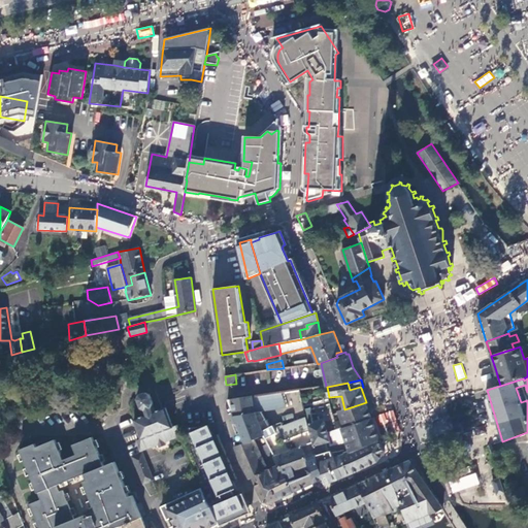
[(234,416),(253,413),(255,413),(254,407),(259,406),(259,413),(287,408),(282,392),(253,396),(227,399),(228,401),(231,401),(233,413),(232,413),(234,416)]
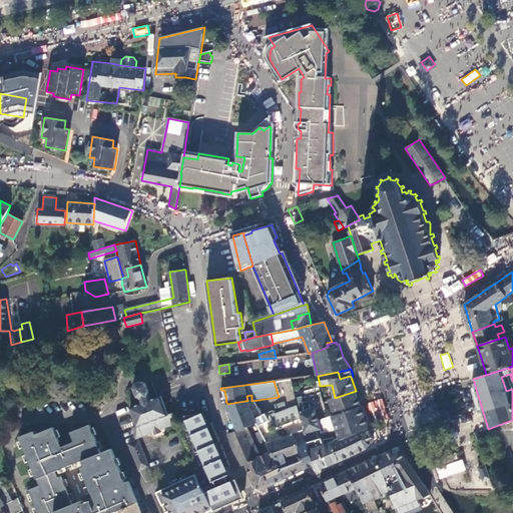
[(137,438),(175,423),(174,418),(175,418),(174,413),(169,415),(161,396),(149,401),(148,397),(149,393),(146,384),(142,383),(137,384),(135,389),(138,397),(142,399),(144,403),(131,408),(137,426),(133,429),(137,438)]
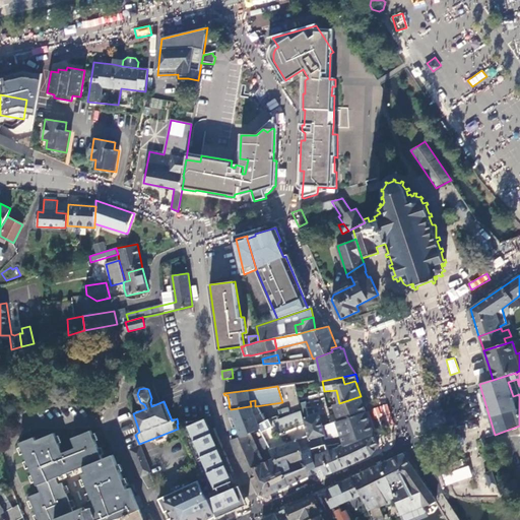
[(336,414),(330,416),(332,423),(336,421),(366,410),(361,396),(339,403),(333,404),(333,405),(336,414)]
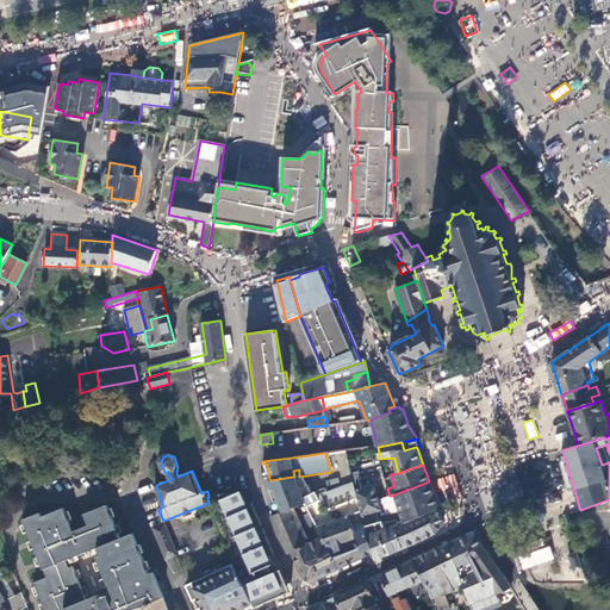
[(292,477),(271,480),(282,511),(291,509),(287,502),(293,500),(296,506),(296,508),(305,504),(303,498),(299,490),(292,477)]
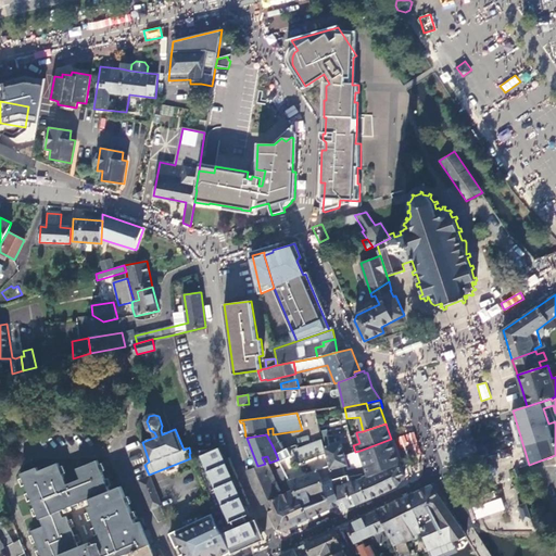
[(359,451),(367,475),(400,460),(391,439),(359,451)]
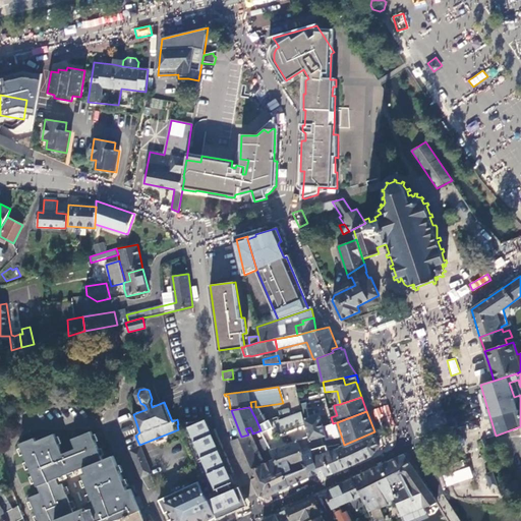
[(263,414),(255,418),(258,425),(267,421),(263,414)]
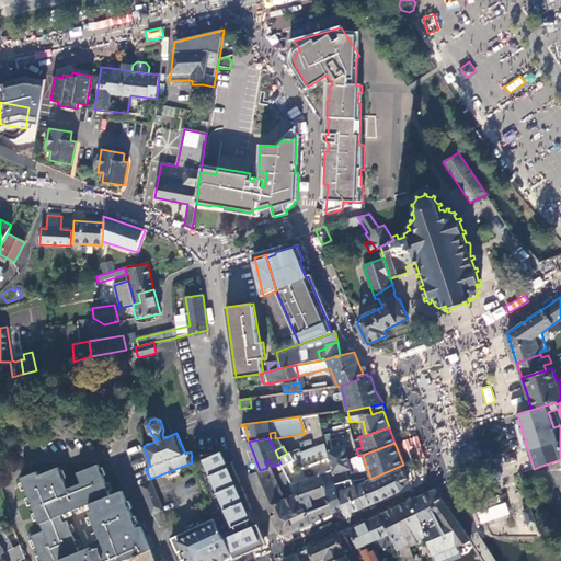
[(344,448),(328,451),(328,454),(331,467),(336,483),(342,482),(340,472),(351,469),(344,448)]
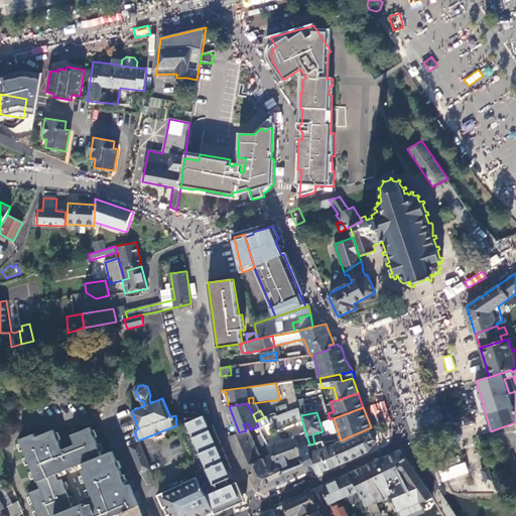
[(271,428),(266,416),(264,417),(256,421),(258,426),(264,436),(268,445),(267,446),(268,448),(274,461),(276,460),(286,482),(307,472),(299,446),(309,444),(304,429),(301,417),(294,418),(296,423),(276,430),(271,428)]
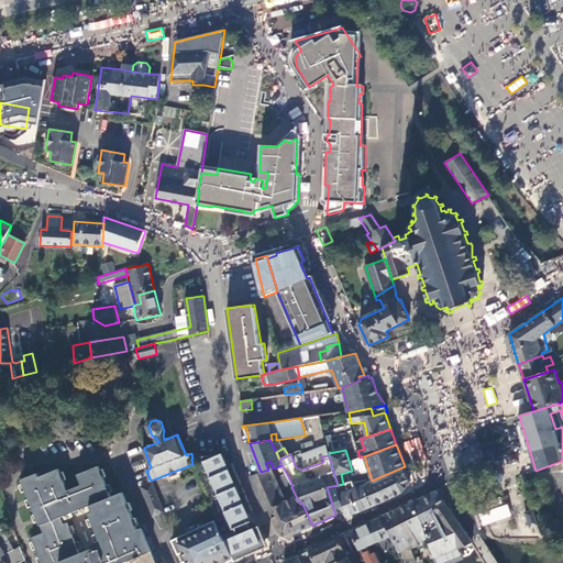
[(216,473),(209,456),(192,459),(191,459),(192,464),(199,479),(216,473)]
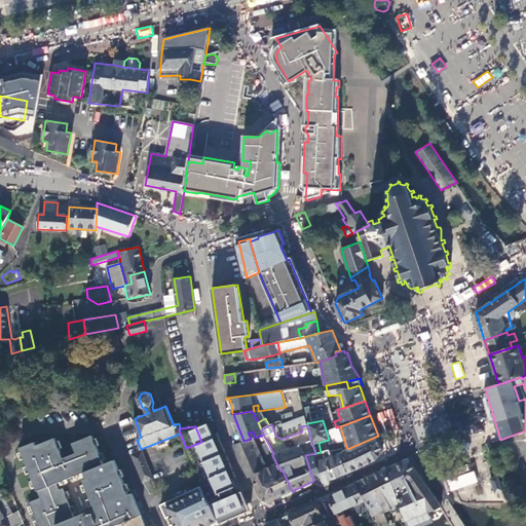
[(202,439),(220,480),(229,500),(226,502),(233,519),(250,511),(217,433),(202,439)]
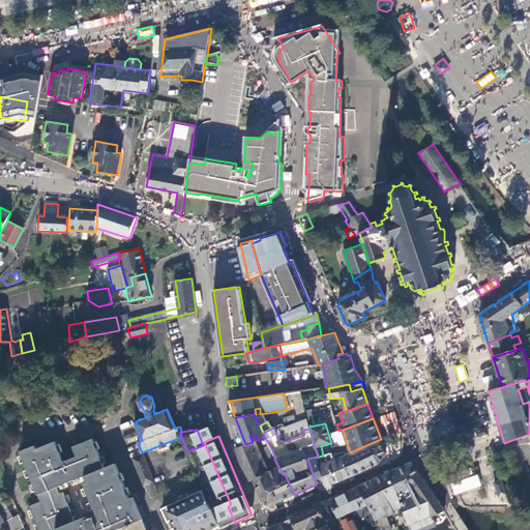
[(41,501),(30,506),(39,529),(147,529),(134,497),(130,499),(116,464),(105,468),(93,439),(74,446),(77,455),(64,462),(55,441),(37,448),(35,445),(20,451),(38,495),(41,501)]
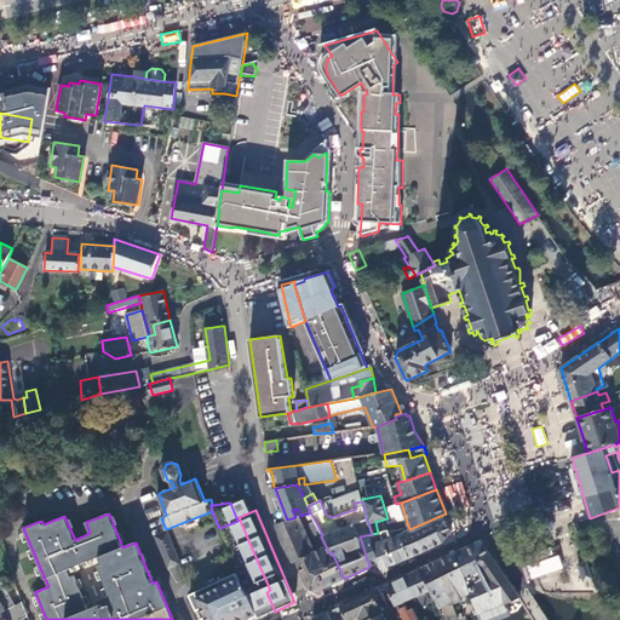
[(446,514),(409,529),(405,532),(405,533),(411,558),(445,541),(452,530),(446,514)]
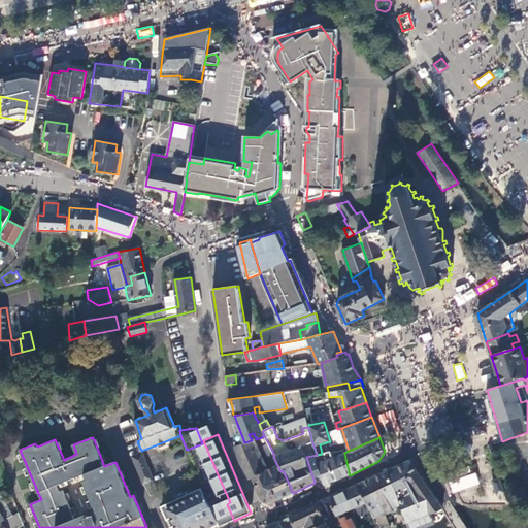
[(256,439),(256,438),(252,440),(244,442),(235,447),(242,464),(251,479),(253,477),(269,469),(256,439)]
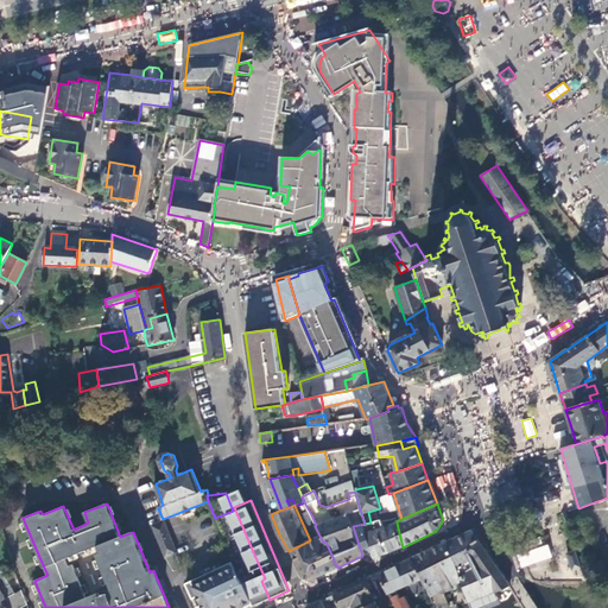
[(311,527),(315,526),(316,525),(311,514),(306,517),(311,527)]
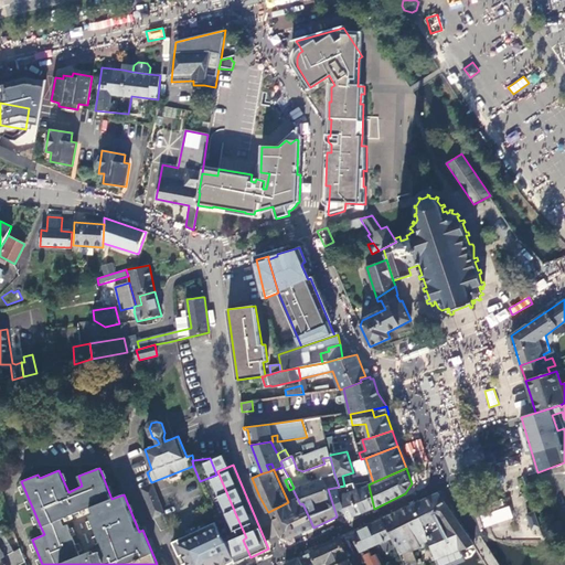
[(369,486),(356,490),(354,482),(344,486),(339,487),(339,489),(338,490),(344,512),(348,519),(374,509),(369,486)]
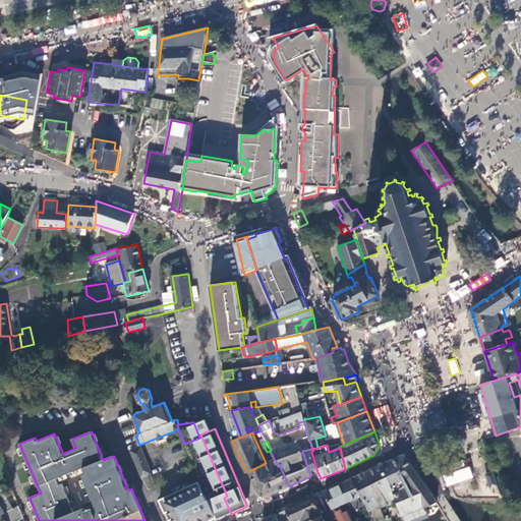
[(141,477),(151,474),(140,447),(131,451),(141,477)]
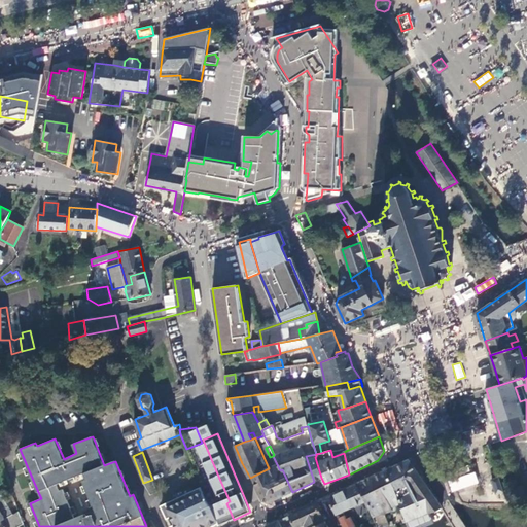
[(486,462),(490,461),(494,460),(492,453),(484,455),(486,462)]
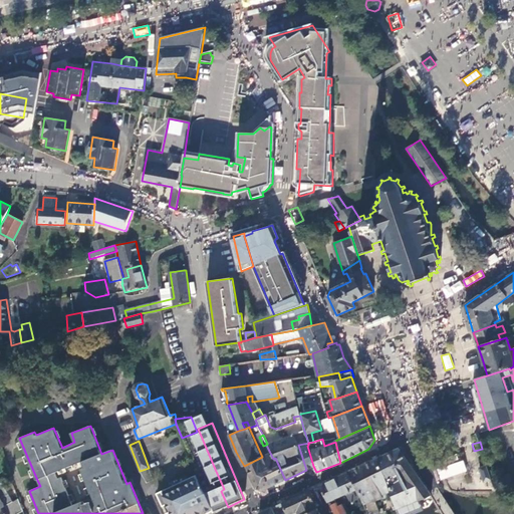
[(298,445),(306,470),(313,466),(307,446),(308,445),(308,443),(298,445)]
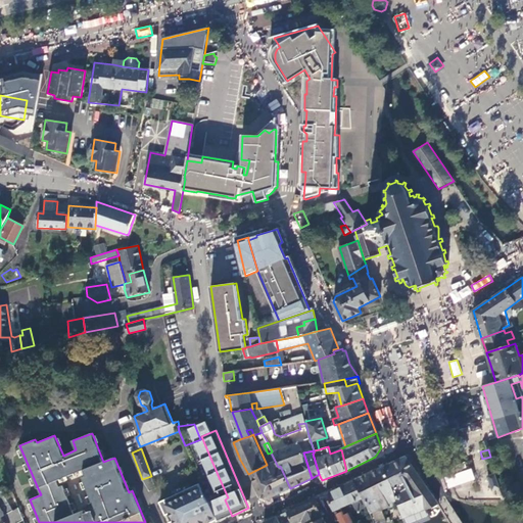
[(270,464),(267,465),(277,494),(290,488),(280,466),(278,467),(272,455),(267,458),(270,464)]
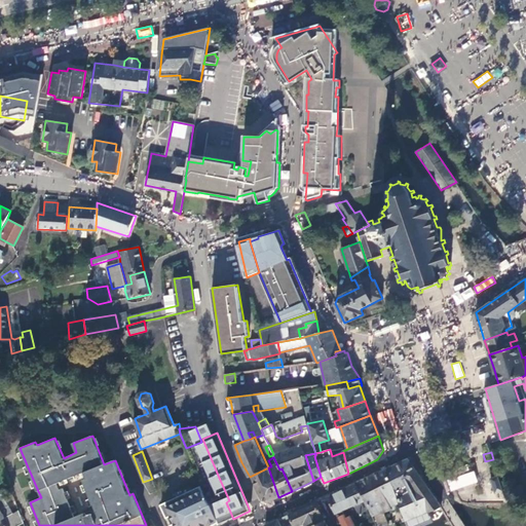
[(412,525),(439,518),(444,514),(434,496),(409,459),(386,470),(400,503),(406,521),(408,525),(412,525)]
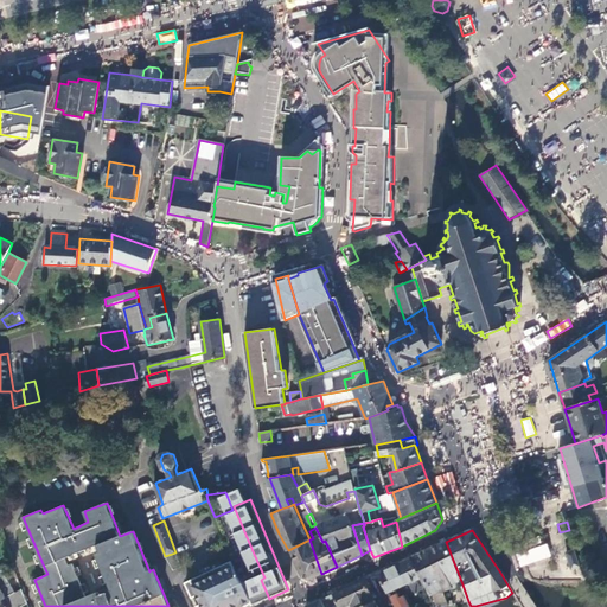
[(321,574),(310,540),(291,549),(304,577),(311,580),(321,574)]
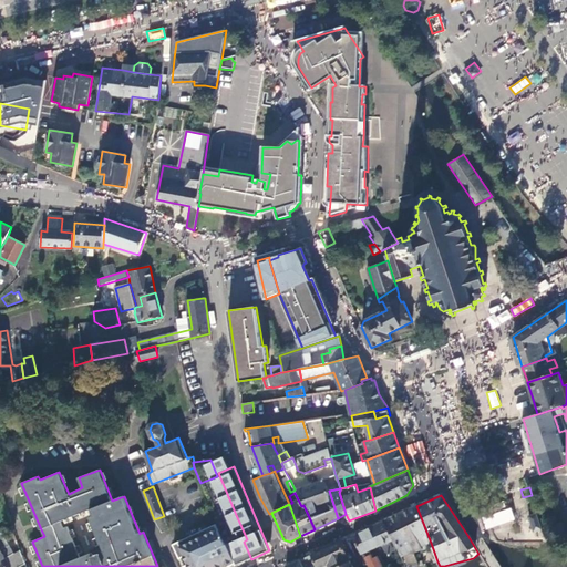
[(422,546),(431,543),(416,506),(399,515),(406,534),(405,535),(414,554),(423,549),(422,546)]
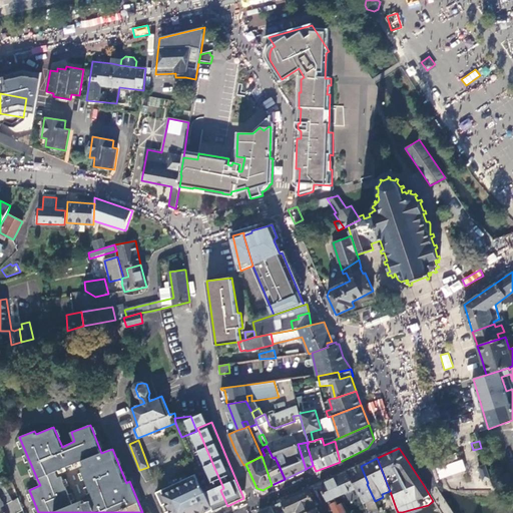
[(485,464),(477,467),(481,481),(490,478),(485,464)]
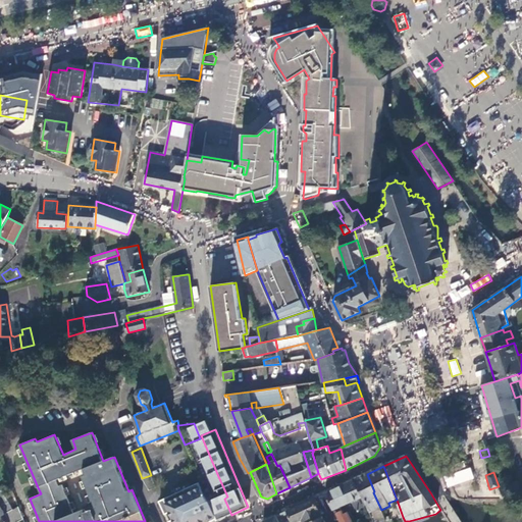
[(370,514),(373,521),(382,521),(385,521),(381,510),(373,492),(374,491),(367,474),(355,480),(363,498),(370,514)]
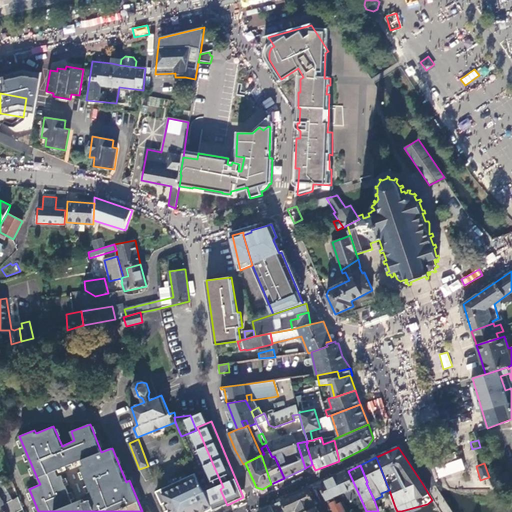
[(146,481),(153,478),(148,466),(139,469),(146,481)]
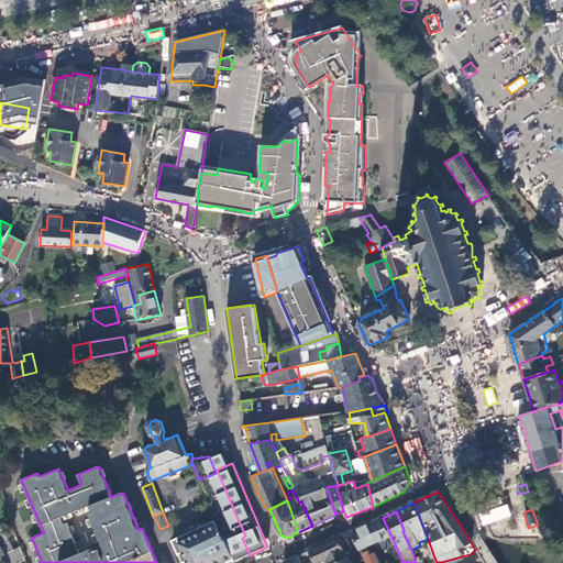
[(236,525),(220,531),(227,540),(234,560),(235,561),(250,555),(242,538),(245,536),(235,514),(233,515),(236,525)]
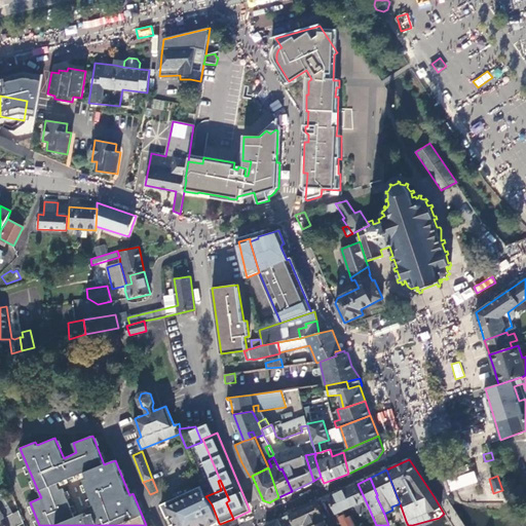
[(336,514),(366,501),(358,484),(328,497),(336,514)]
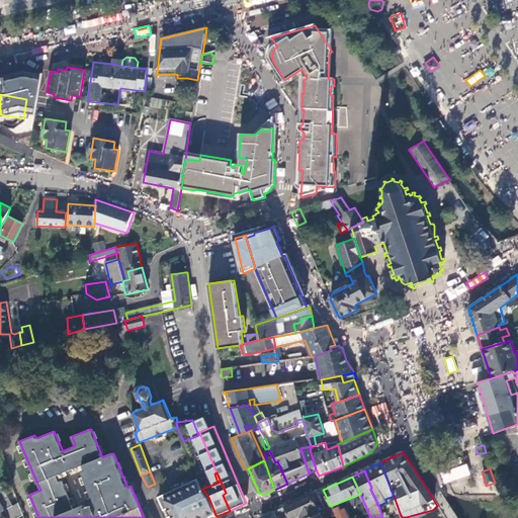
[(189,517),(190,517),(208,517),(209,517),(216,515),(208,497),(202,489),(199,479),(199,478),(159,498),(165,511),(169,509),(173,516),(168,517),(189,517)]
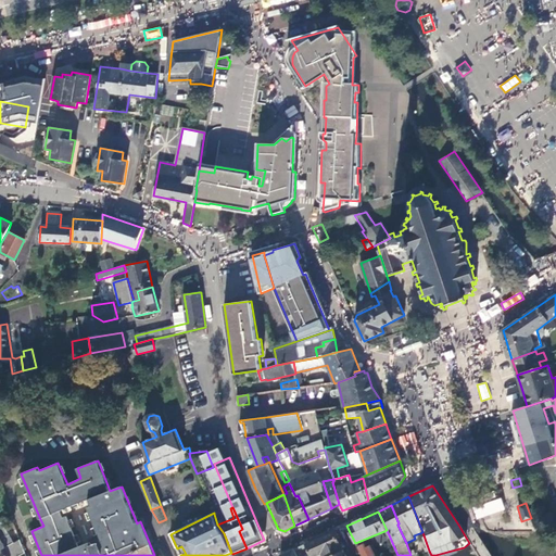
[(553,521),(551,513),(533,517),(535,527),(553,521)]
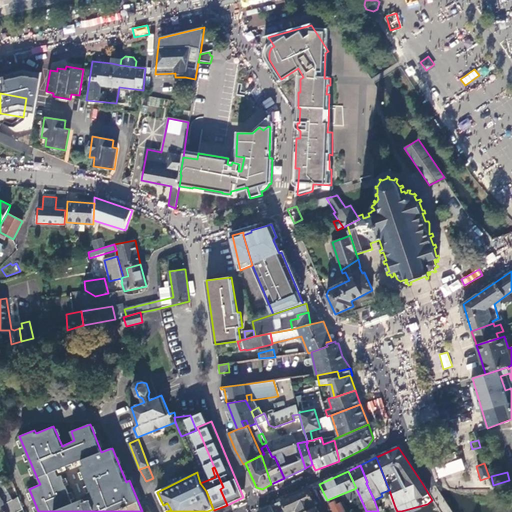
[(0,507),(13,500),(2,480),(0,481),(0,507)]
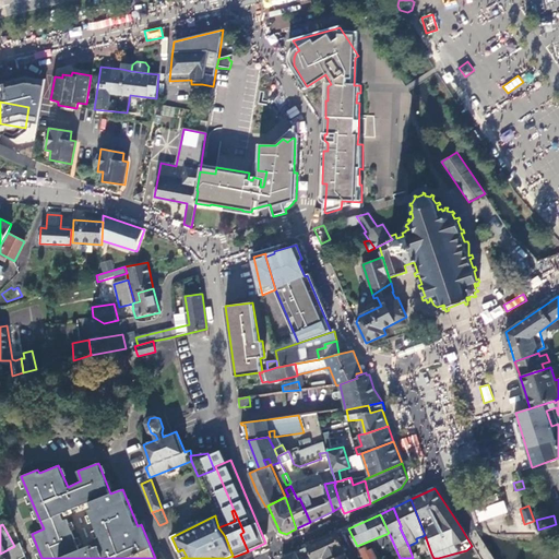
[(299,558),(297,552),(282,558),(335,558),(346,554),(336,535),(309,547),(313,558),(299,558)]
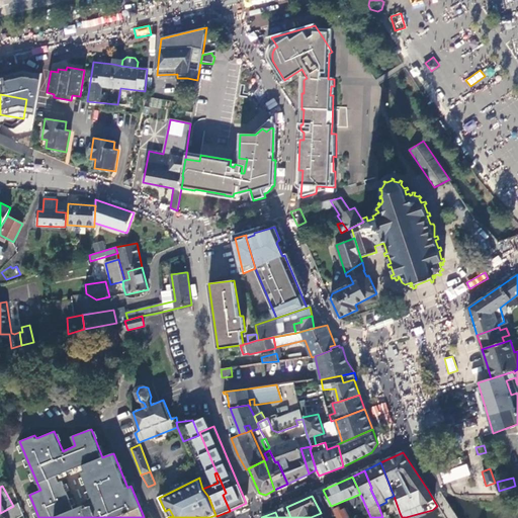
[(0,517),(17,517),(23,515),(18,503),(13,506),(0,513),(0,517)]
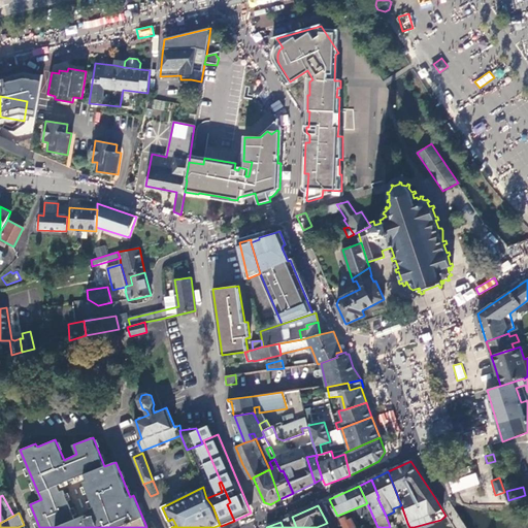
[(353,518),(340,523),(342,527),(355,527),(359,527),(355,519),(353,518)]
